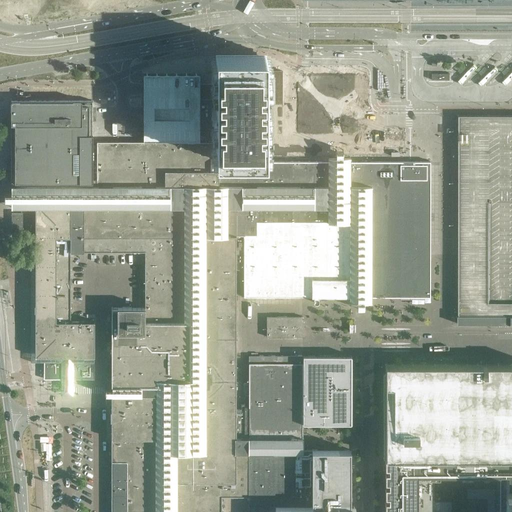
[(266,53),(215,53),(215,83),(219,83),(219,98),(215,98),(215,105),(215,112),(215,126),(215,134),(215,159),(265,159),(266,151),(266,142),(266,135),(266,126),(266,118),(266,110),(266,103),(282,103),(282,71),(266,70),(266,62),(266,57),(266,53)]
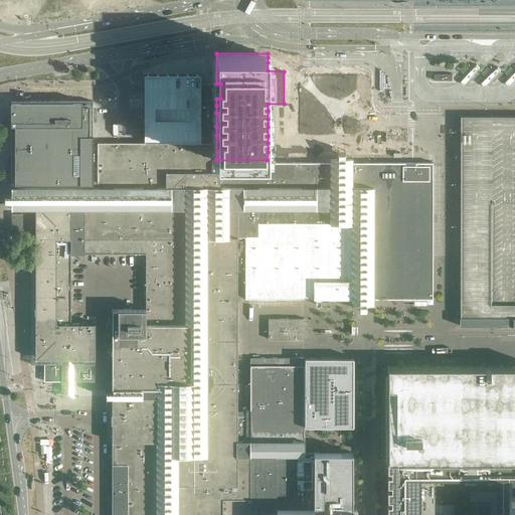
[(513,68),(510,66),(504,72),(507,74),(513,68)]
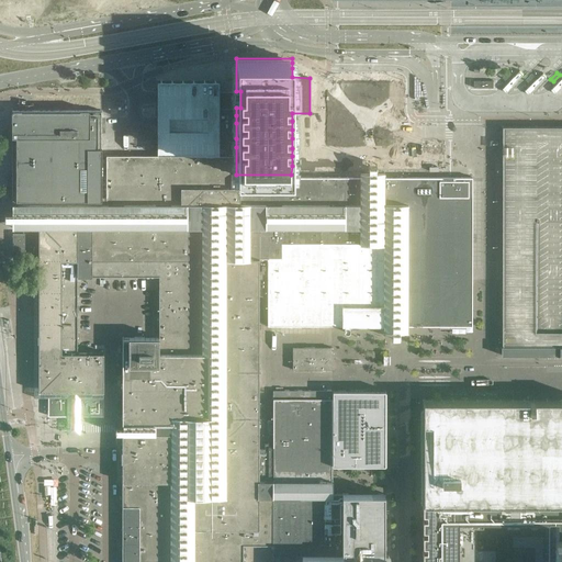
[(218,80),(157,80),(157,91),(157,104),(157,117),(157,148),(157,154),(218,154),(218,108),(236,108),(240,108),(240,91),(236,91),(218,91),(218,80)]
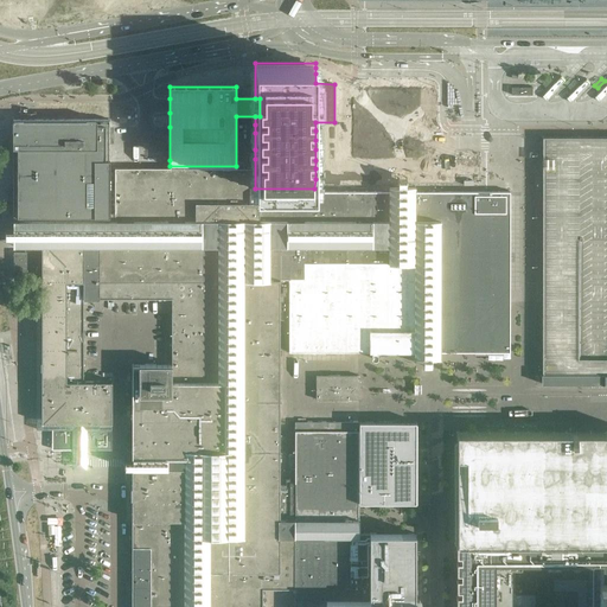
[(262,606),(263,586),(263,581),(270,581),(270,588),(288,588),(295,588),(295,599),(319,599),(320,599),(326,599),(370,599),(370,532),(369,532),(366,532),(362,532),(358,532),(358,515),(358,509),(358,429),(358,421),(295,421),(295,429),(295,467),(291,467),(291,478),(286,478),(286,485),(280,485),(280,467),(280,445),(280,427),(280,398),(280,370),(280,347),(280,330),(280,319),(289,319),(289,351),(358,351),(371,351),(371,356),(372,358),(375,358),(377,358),(378,356),(378,351),(414,351),(416,351),(439,351),(441,351),(510,351),(510,266),(510,191),(458,191),(415,191),(408,191),(396,191),(389,191),(314,191),(255,191),(255,189),(255,167),(254,167),(236,167),(218,167),(196,167),(184,167),(167,167),(151,167),(133,167),(109,167),(109,139),(109,138),(112,138),(112,129),(109,129),(109,119),(95,119),(13,120),(13,216),(23,216),(23,219),(23,247),(25,247),(25,251),(25,256),(19,256),(19,266),(19,280),(32,280),(32,275),(37,275),(38,275),(38,269),(43,269),(48,269),(48,274),(48,319),(48,327),(48,337),(48,349),(48,382),(48,417),(88,417),(112,417),(113,381),(106,381),(88,381),(83,381),(83,376),(83,347),(83,337),(83,320),(83,299),(100,299),(116,299),(134,299),(151,298),(167,298),(172,298),(172,302),(172,313),(172,319),(172,331),(172,347),(172,359),(172,363),(135,363),(132,363),(133,443),(133,458),(133,467),(132,478),(133,484),(133,490),(132,490),(132,502),(132,524),(132,538),(132,547),(132,569),(132,587),(132,606),(262,606)]
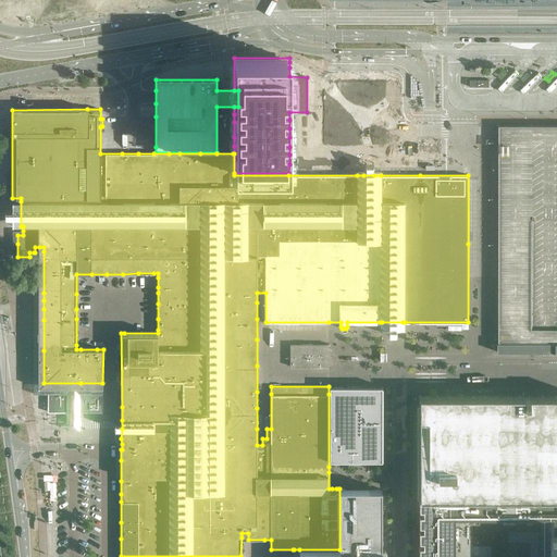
[(556,124),(497,124),(497,141),(497,351),(552,351),(556,351),(556,124)]
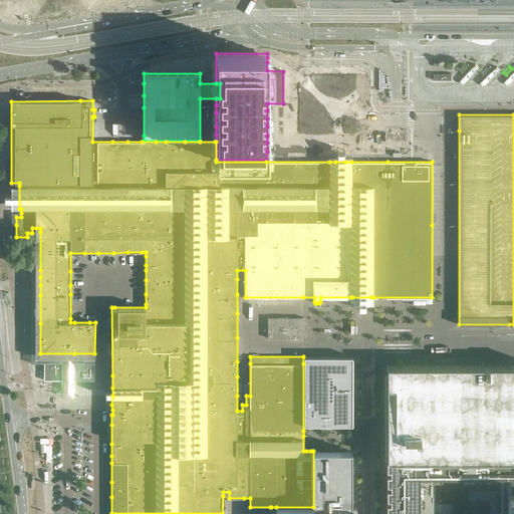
[(288,317),(267,317),(267,338),(288,337),(288,317)]
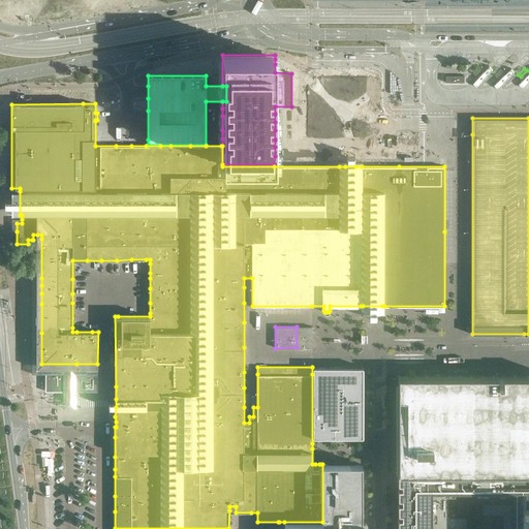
[(312,327),(297,327),(297,347),(312,347),(312,327)]
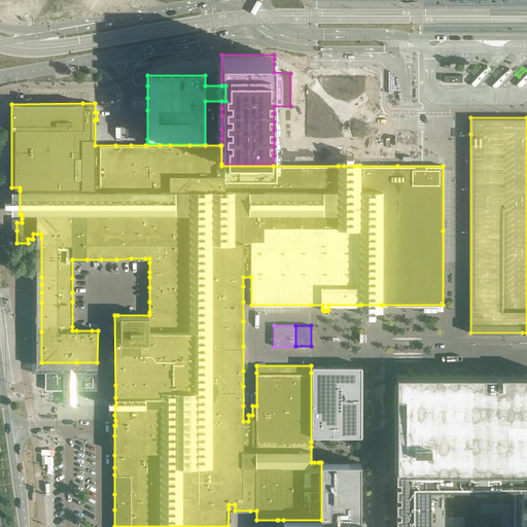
[(361,365),(311,365),(312,435),(361,435),(361,365)]
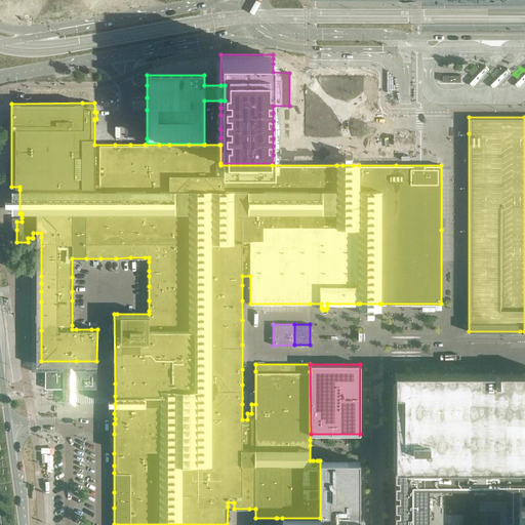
[(75,371),(75,388),(76,388),(95,388),(96,388),(96,387),(96,371),(95,370),(76,370),(75,371)]
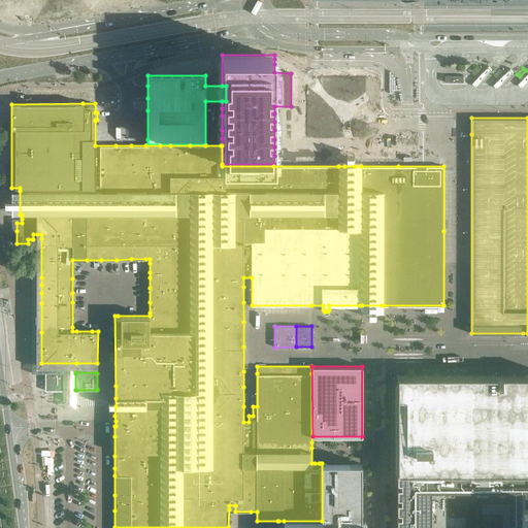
[(61,373),(45,373),(45,374),(45,389),(45,390),(46,390),(62,390),(63,390),(63,389),(63,384),(63,374),(63,373),(61,373)]
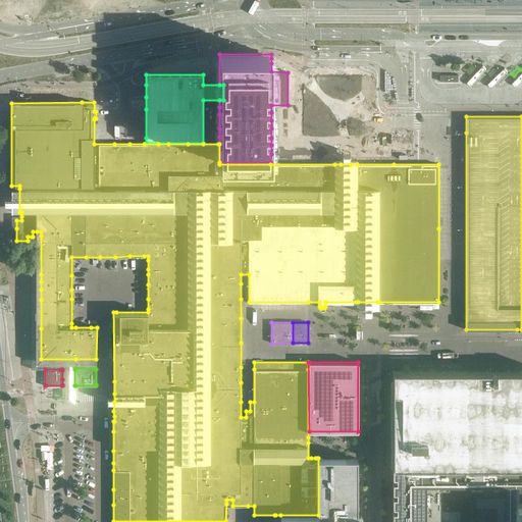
[(393,381),(392,381),(392,382),(393,382),(393,411),(393,414),(393,424),(393,430),(393,445),(393,465),(392,465),(392,466),(393,466),(392,521),(521,521),(521,370),(450,371),(393,371),(393,381)]
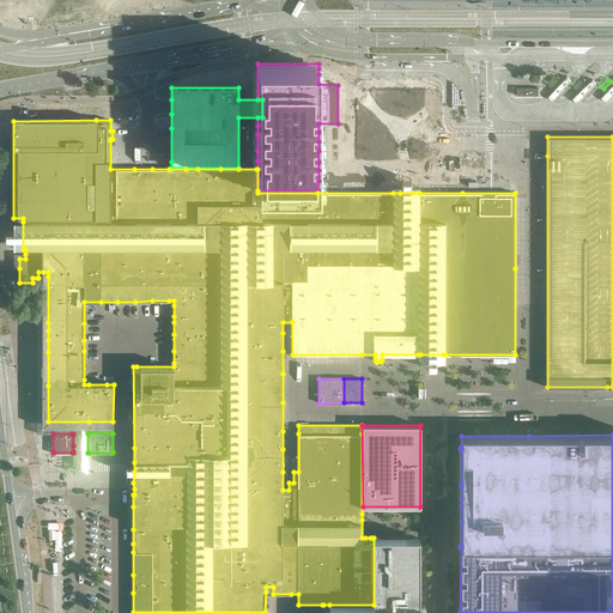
[(374,605),(329,605),(329,612),(424,612),(425,605),(419,605),(419,578),(419,538),(402,538),(393,538),(384,538),(374,538),(374,605)]
